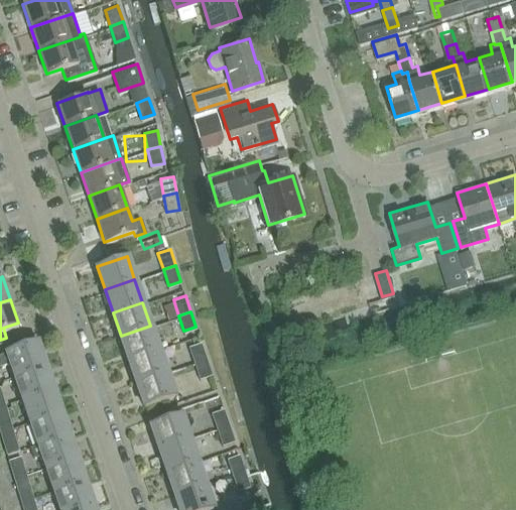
[(121,336),(128,359),(158,349),(150,326),(121,336)]
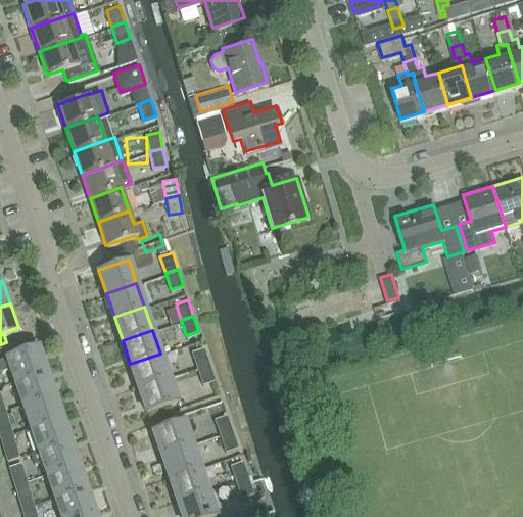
[(37,345),(0,358),(0,371),(11,367),(15,379),(45,369),(37,345)]
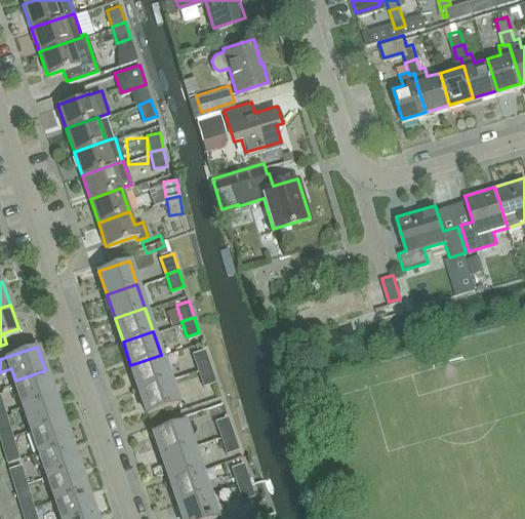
[(205,347),(193,351),(198,367),(210,363),(205,347)]
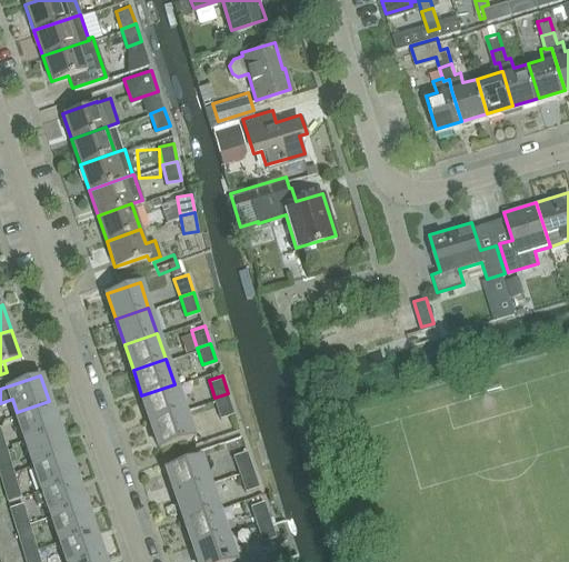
[(141,395),(150,421),(183,410),(175,384),(141,395)]
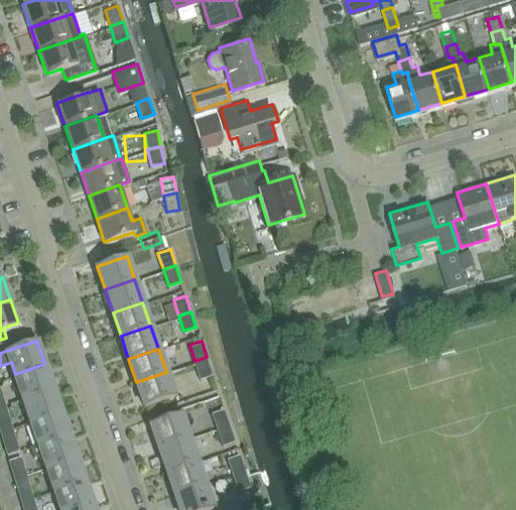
[(207,357),(195,361),(200,376),(212,372),(207,357)]
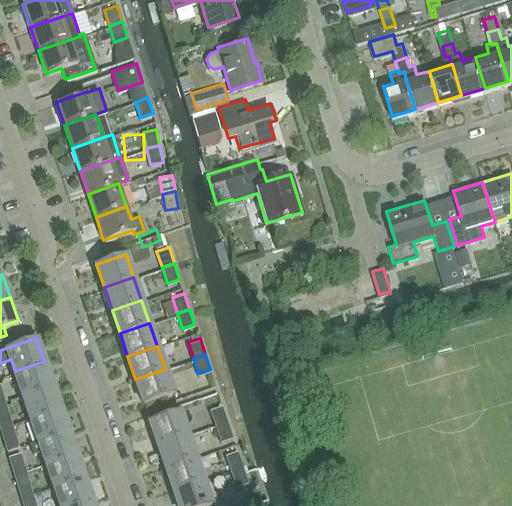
[(23,394),(51,384),(44,361),(15,371),(23,394)]
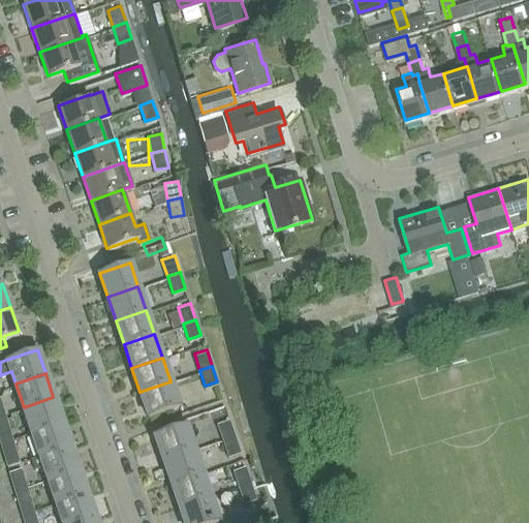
[(170,381),(139,392),(148,416),(178,405),(170,381)]
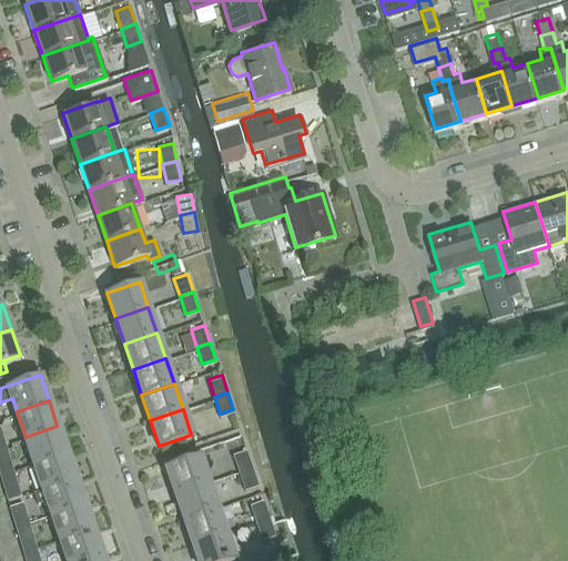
[(34,462),(66,451),(57,426),(26,437),(34,462)]
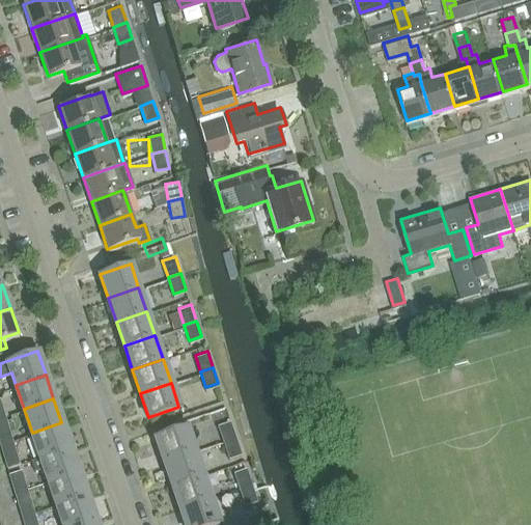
[(6,416),(0,418),(0,442),(12,438),(6,416)]
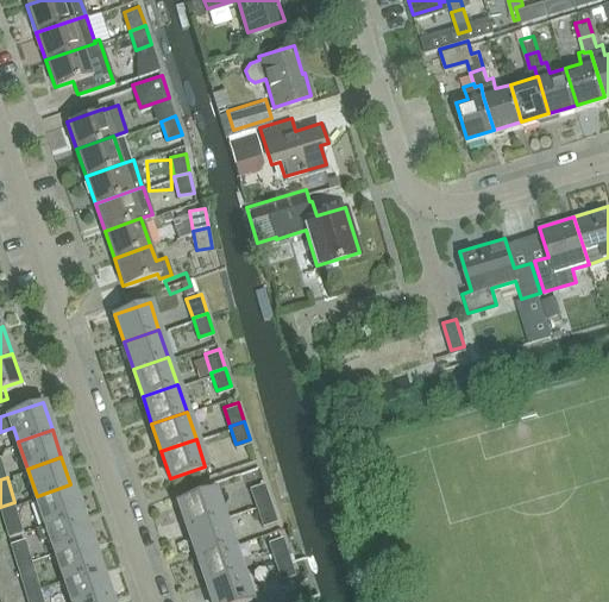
[(264,481),(250,486),(256,505),(271,500),(264,481)]
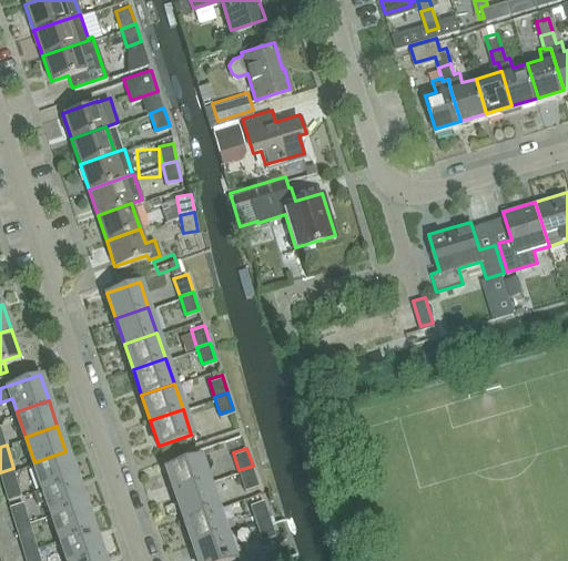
[(34,462),(43,487),(74,477),(66,451),(34,462)]
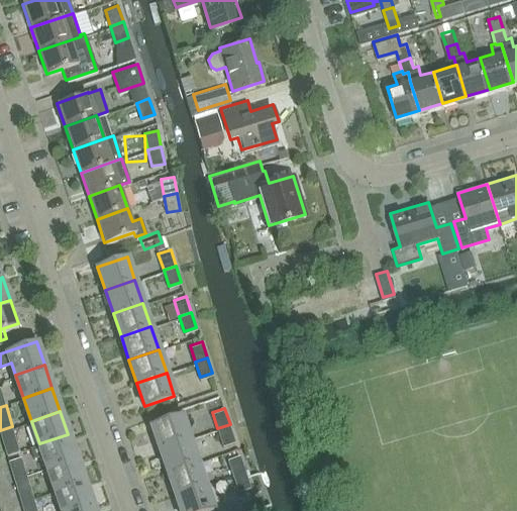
[(150,424),(160,448),(189,438),(181,414),(150,424)]
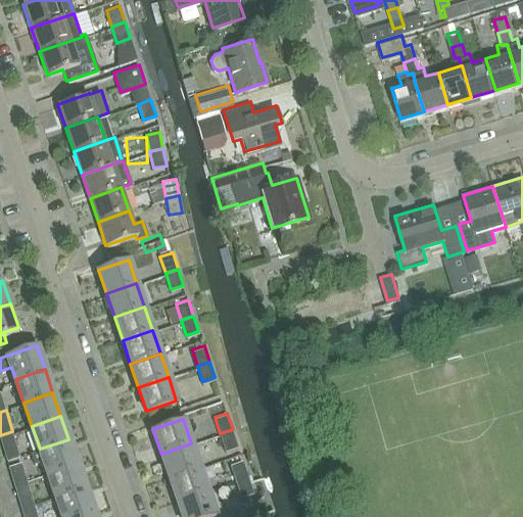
[(233,429),(220,433),(226,449),(238,444),(233,429)]
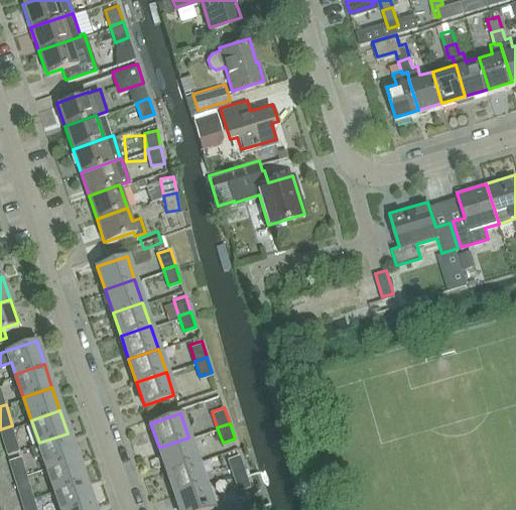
[(12,425),(0,429),(6,451),(19,447),(12,425)]
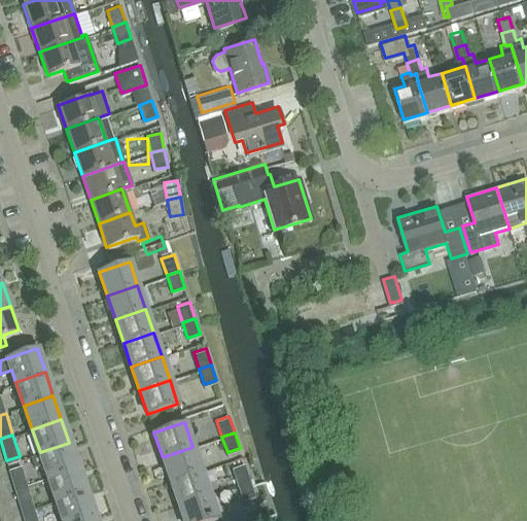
[(69,443),(40,452),(30,456),(34,467),(43,463),(47,476),(77,465),(69,443)]
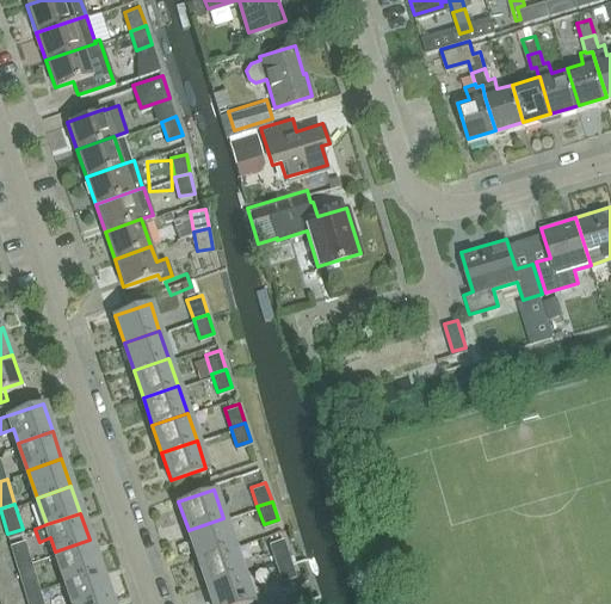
[(189,530),(197,558),(233,546),(223,518),(189,530)]
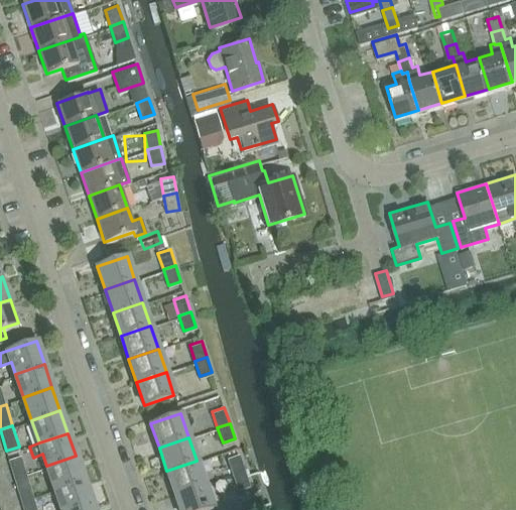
[(240,453),(227,457),(233,473),(245,469),(240,453)]
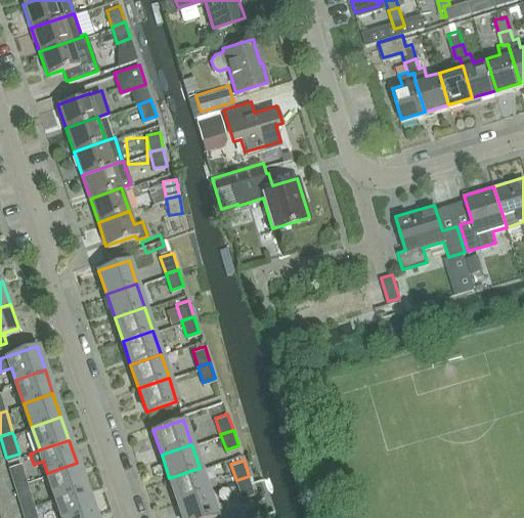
[(20,461),(8,464),(14,486),(28,482),(20,461)]
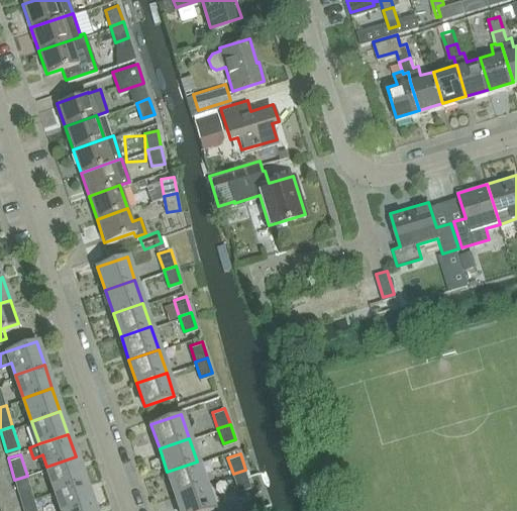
[(46,467),(55,490),(84,480),(76,456),(46,467)]
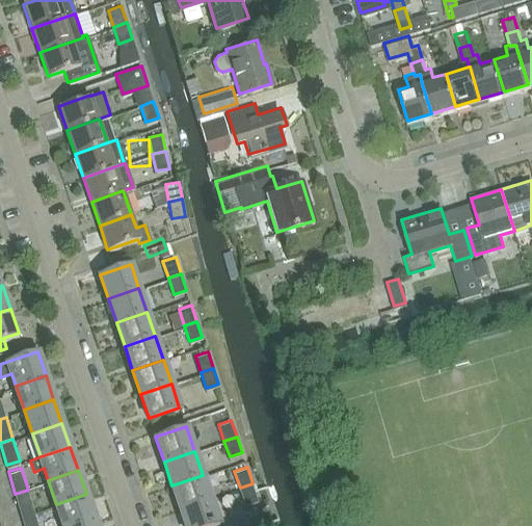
[(171,485),(180,509),(211,499),(203,475),(171,485)]
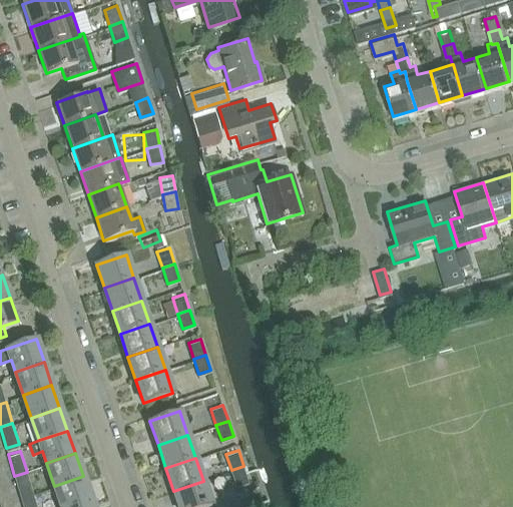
[(243,466),(231,470),(236,486),(248,482),(243,466)]
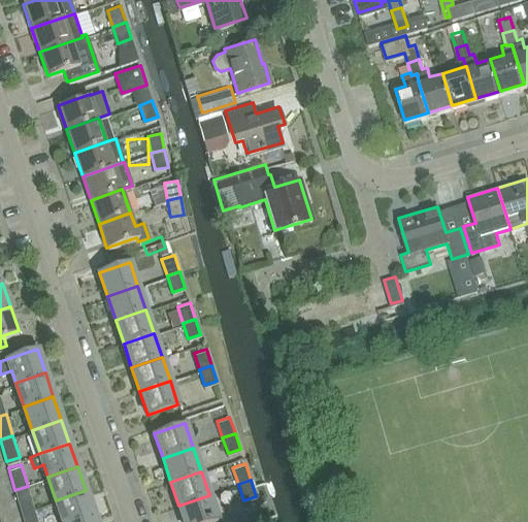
[(28,486),(14,490),(21,512),(34,508),(28,486)]
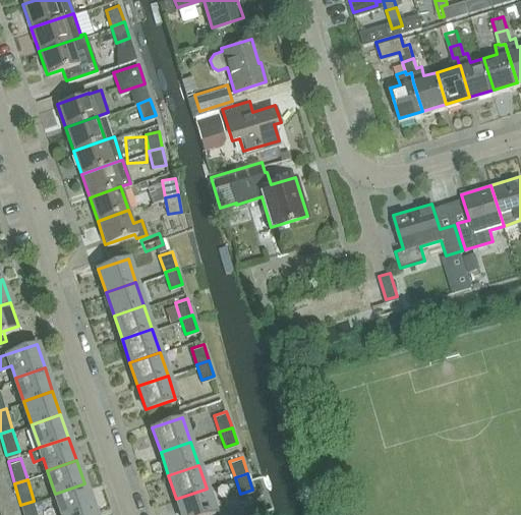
[(55,494),(62,514),(68,514),(93,507),(84,483),(55,494)]
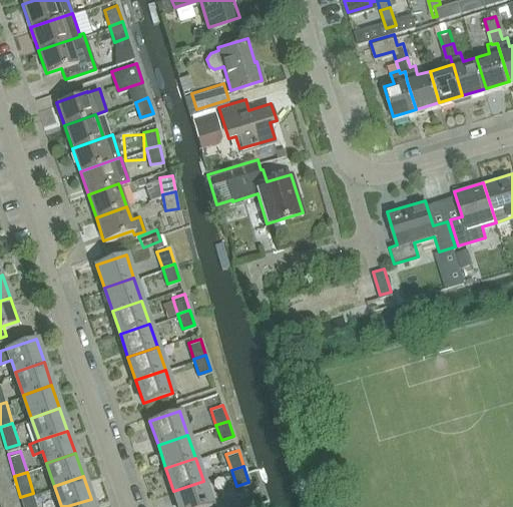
[(203,481),(173,491),(178,506),(200,506),(210,504),(203,481)]
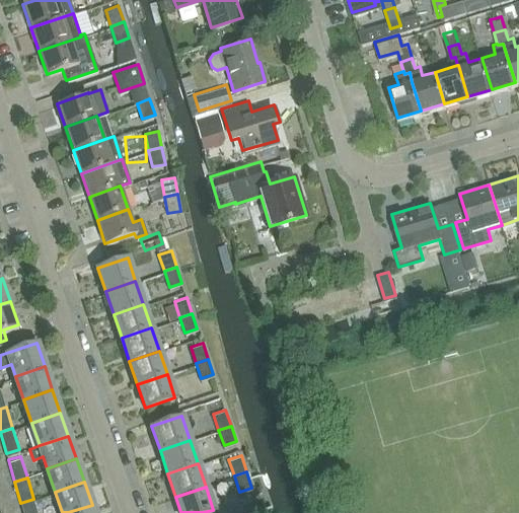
[(38,512),(33,499),(20,503),(23,512),(38,512)]
